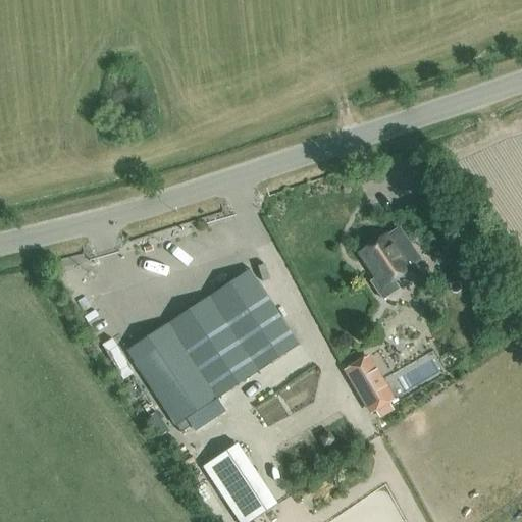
[(384,233),(365,247),(371,257),(364,262),(374,277),(368,281),(380,299),(396,288),(390,281),(408,269),(397,252),(408,244),(398,228),(385,237),(384,233)]
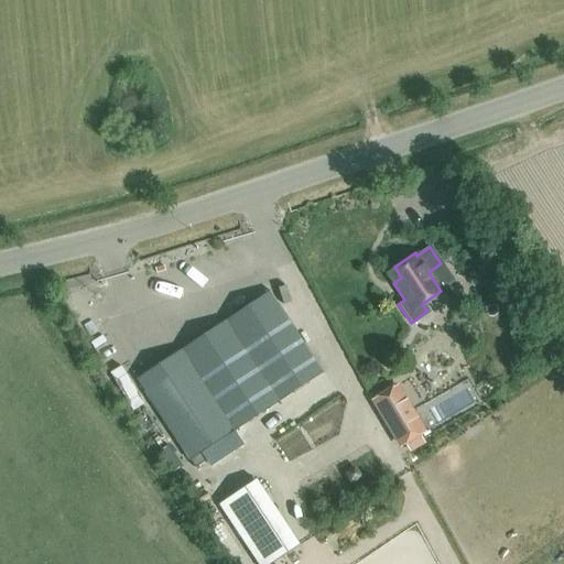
[(190,459),(317,372),(270,303),(142,391),(190,459)]
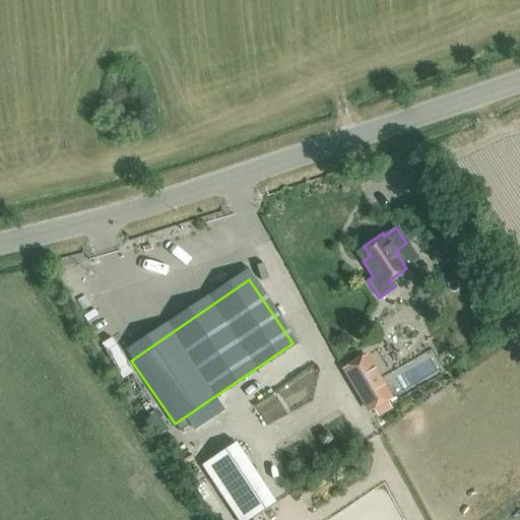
[(398,362),(409,382),(451,360),(441,339),(398,362)]
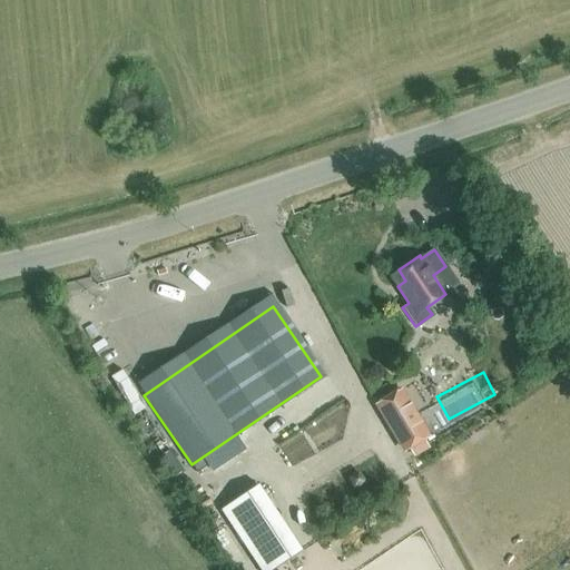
[(396,392),(380,402),(389,418),(405,408),(396,392)]
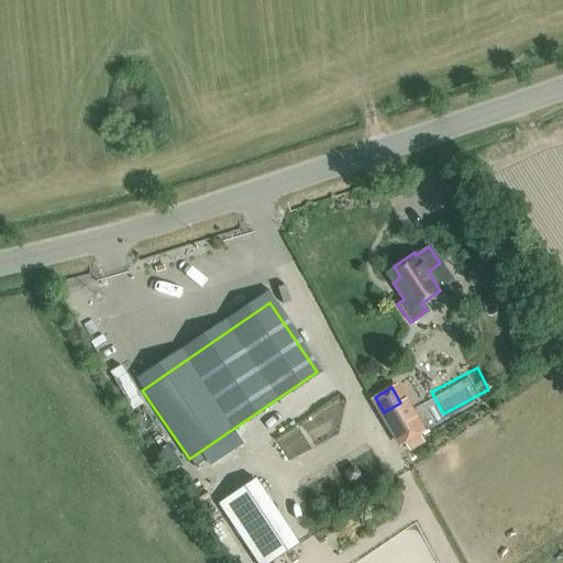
[(321,437),(338,430),(328,404),(310,410),(321,437)]
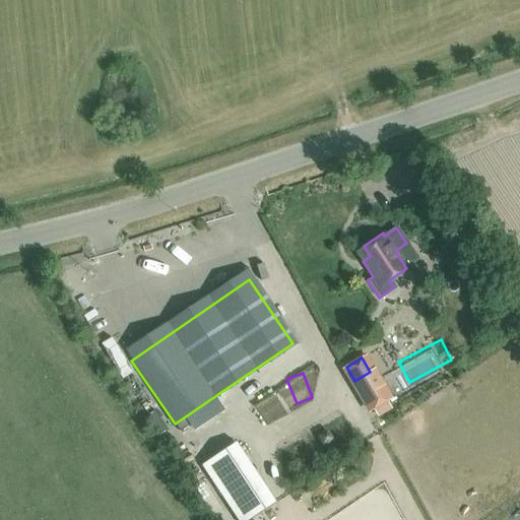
[(378,386),(364,395),(372,408),(387,400),(378,386)]
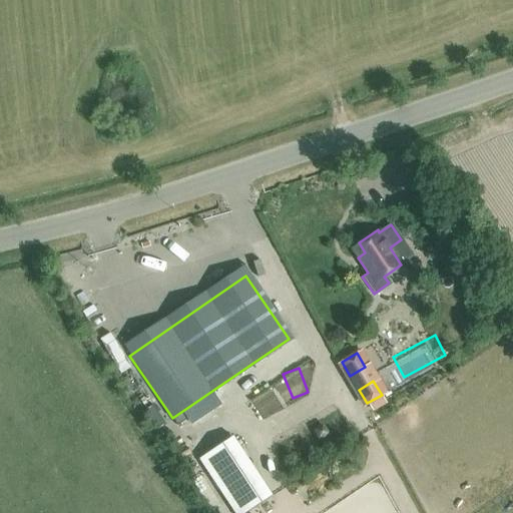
[(279,383),(257,390),(261,401),(282,394),(279,383)]
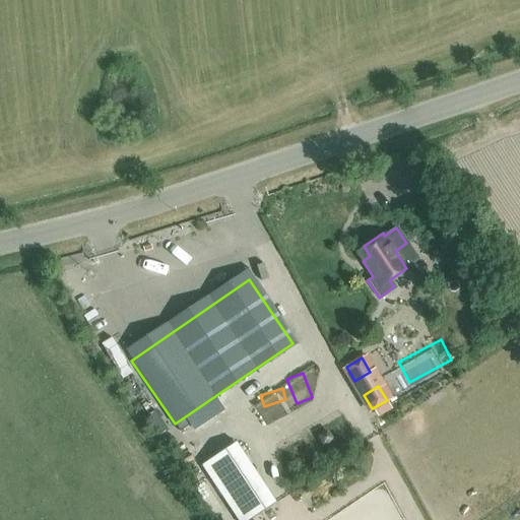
[(236,442),(202,464),(238,519),(248,519),(275,503),(236,442)]
